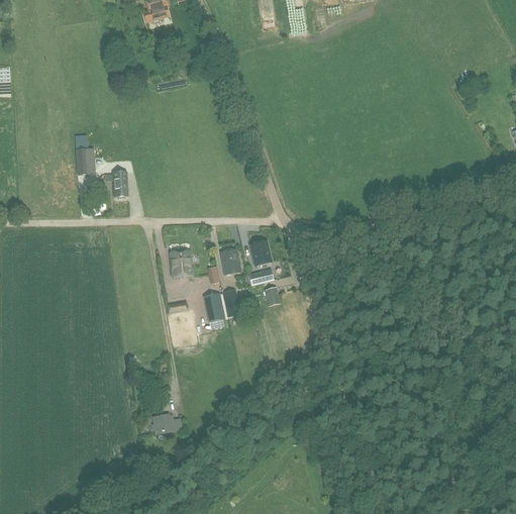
[(147,10),(142,11),(145,21),(169,14),(166,6),(168,5),(166,0),(144,0),(147,10)]
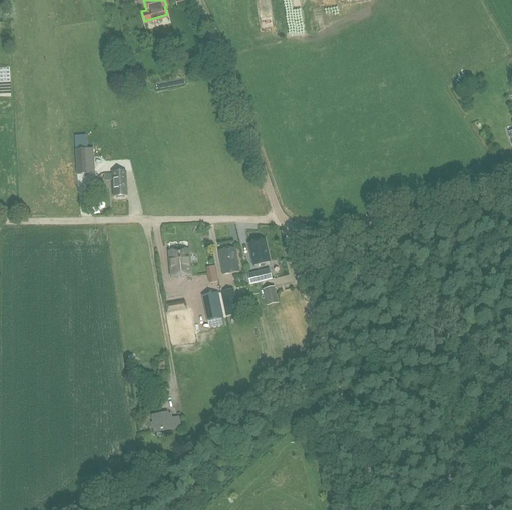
[(86,146),(85,134),(74,134),(75,147),(74,147),(76,172),(88,171),(87,146),(86,146)]
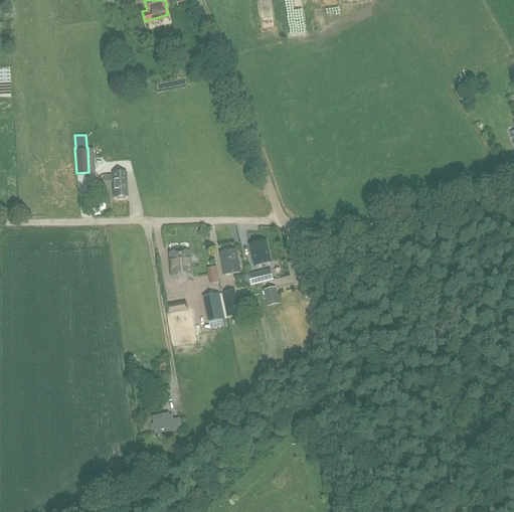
[(123,196),(124,194),(127,194),(126,170),(112,171),(113,194),(116,194),(117,196),(123,196)]
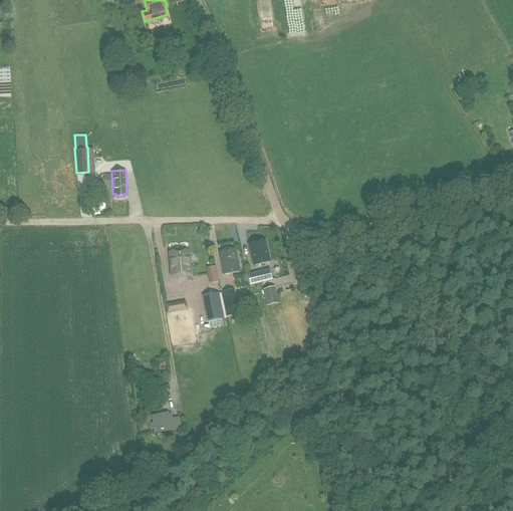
[(269,259),(264,238),(248,242),(253,263),(269,259)]
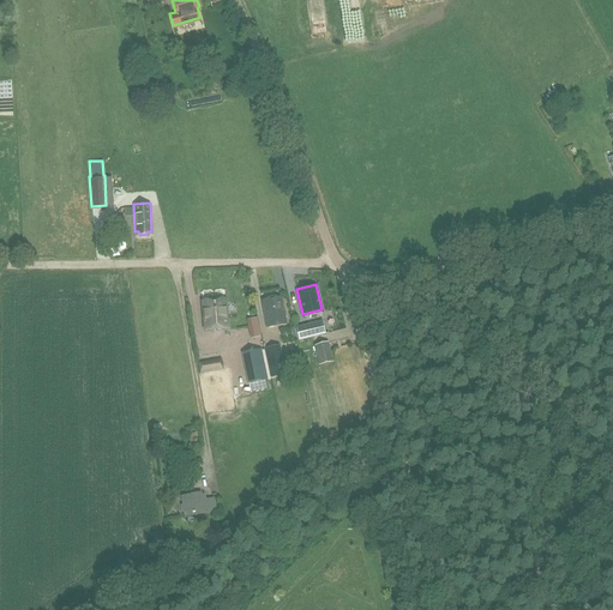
[(265,325),(284,321),(280,293),(260,296),(265,325)]
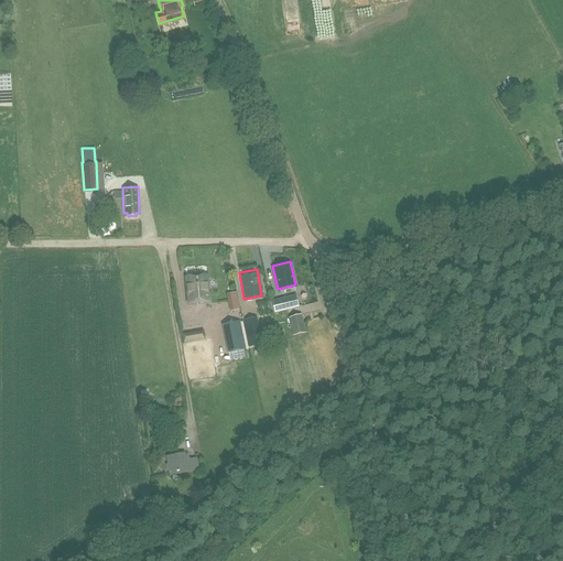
[(208,283),(207,270),(187,272),(188,286),(187,286),(190,299),(212,297),(209,283),(208,283)]
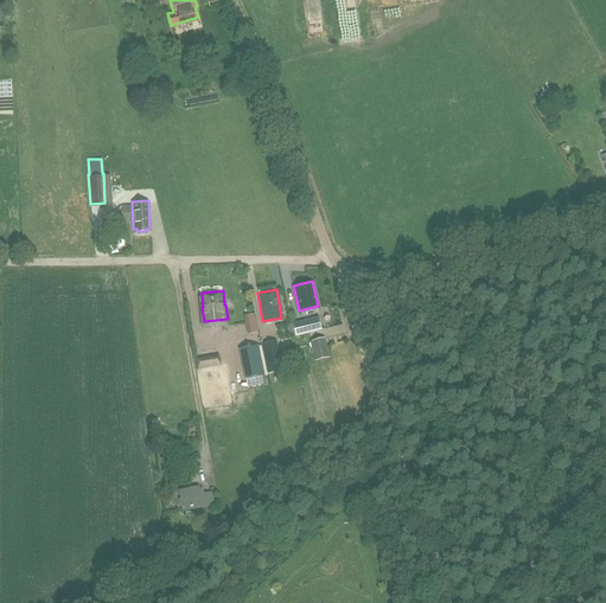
[(253,333),(261,332),(259,312),(250,313),(253,333)]
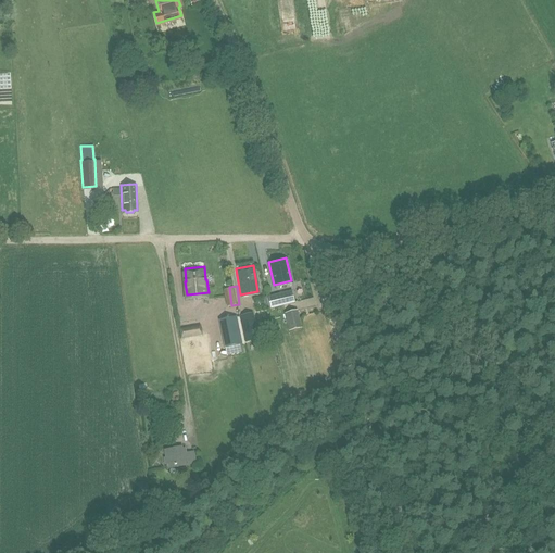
[(272,305),(293,300),(290,288),(268,293),(272,305)]
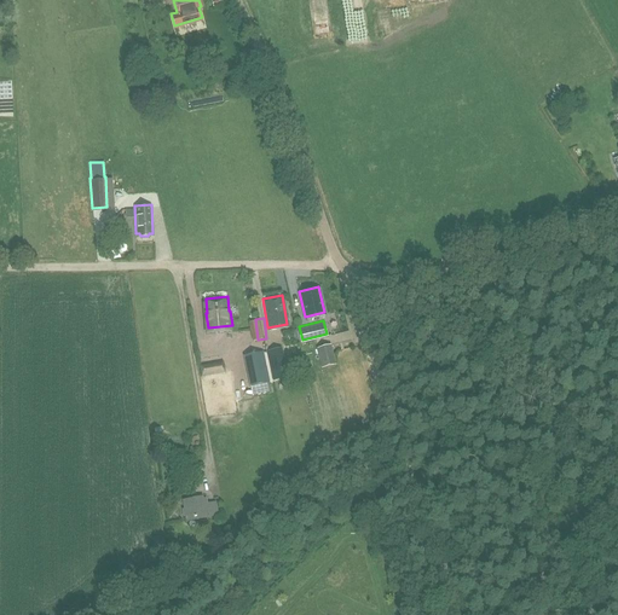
[(278,349),(299,347),(299,336),(277,337),(278,349)]
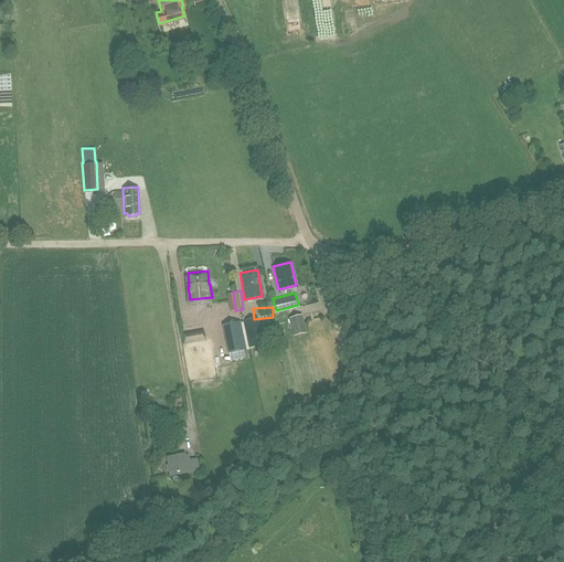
[(293,333),(306,330),(300,313),(288,316),(293,333)]
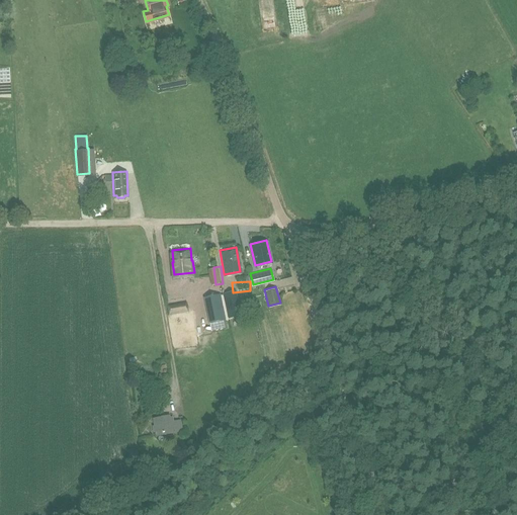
[(208,321),(225,318),(220,291),(202,294),(208,321)]
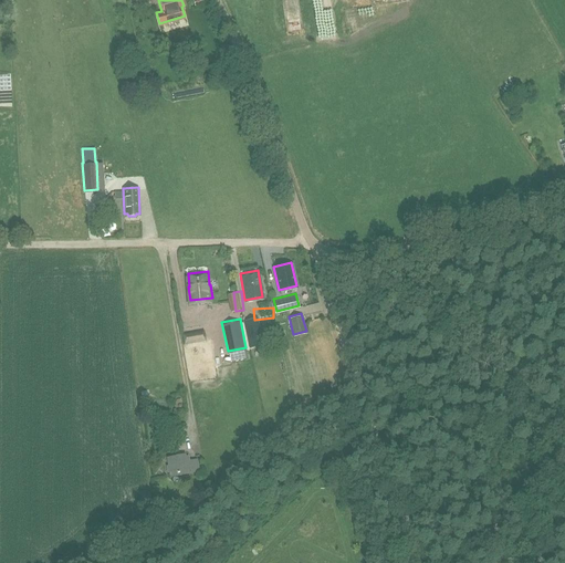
[(184,342),(206,337),(203,327),(181,332),(184,342)]
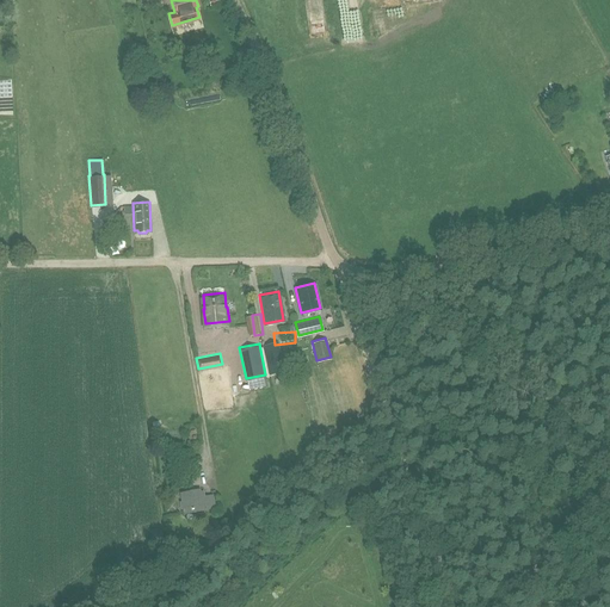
[(273,354),(266,355),(270,372),(282,369),(281,360),(276,361),(273,354)]
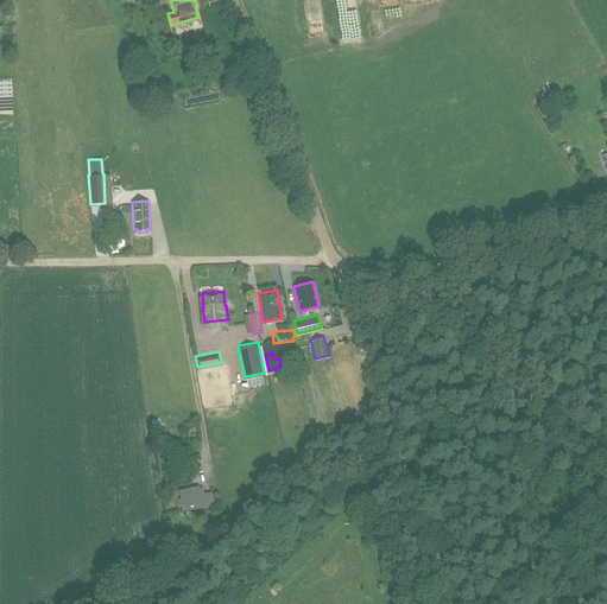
[(197,488),(197,485),(178,489),(181,497),(178,497),(179,503),(182,503),(183,509),(214,502),(210,489),(202,491),(201,487),(197,488)]
